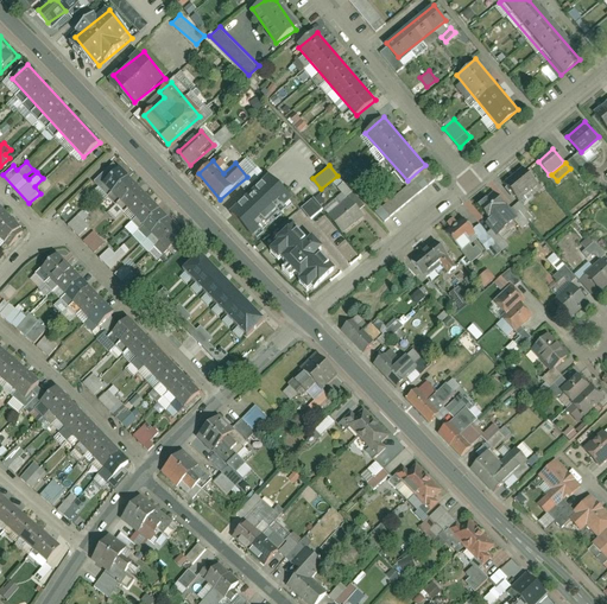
[(105,183),(166,250),(184,235),(122,166),(105,183)]
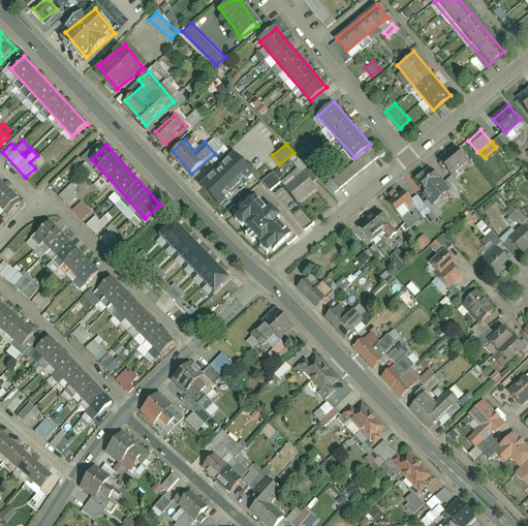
[(466,157),(456,146),(441,158),(451,169),(466,157)]
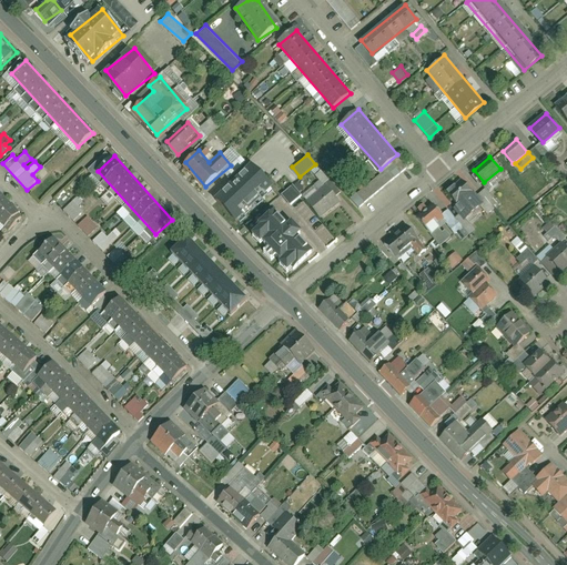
[(218,199),(238,220),(273,187),(253,165),(218,199)]
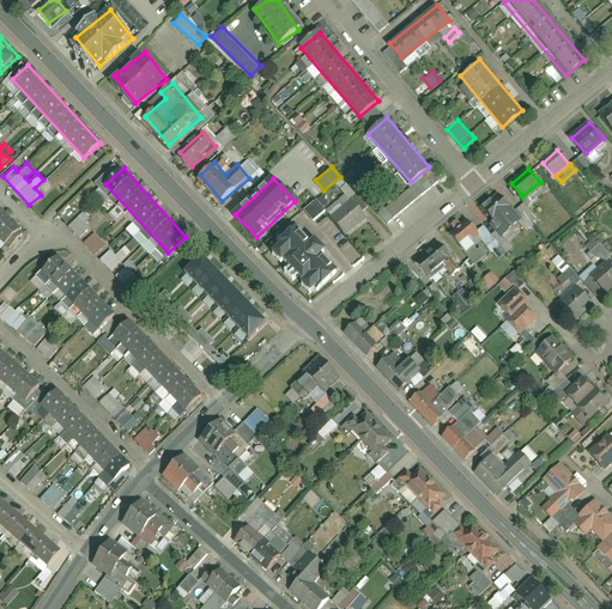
[(510,206),(498,192),(480,207),(503,235),(515,225),(504,212),(510,206)]
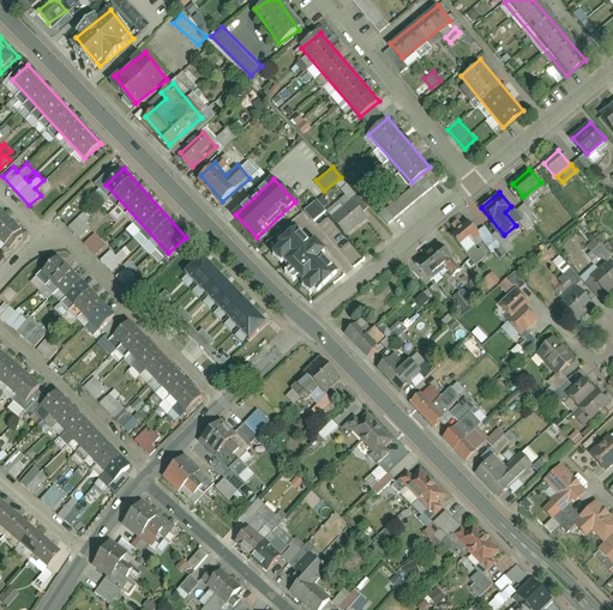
[(317,197),(304,209),(313,219),(326,209),(317,197)]
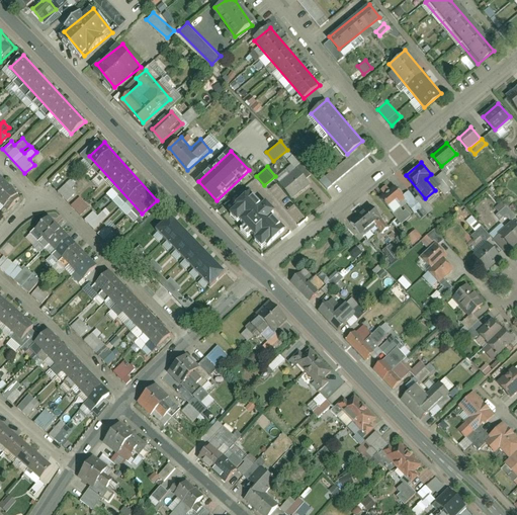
[(310,183),(298,168),(281,181),(292,196),(310,183)]
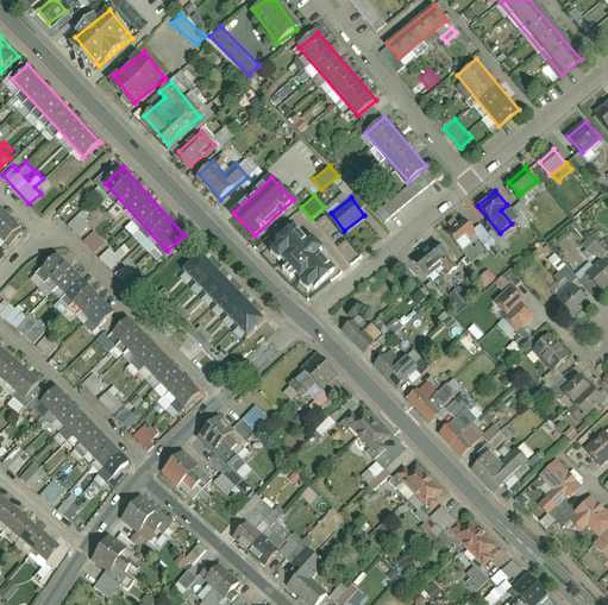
[(0,237),(10,246),(24,232),(0,207),(0,237)]
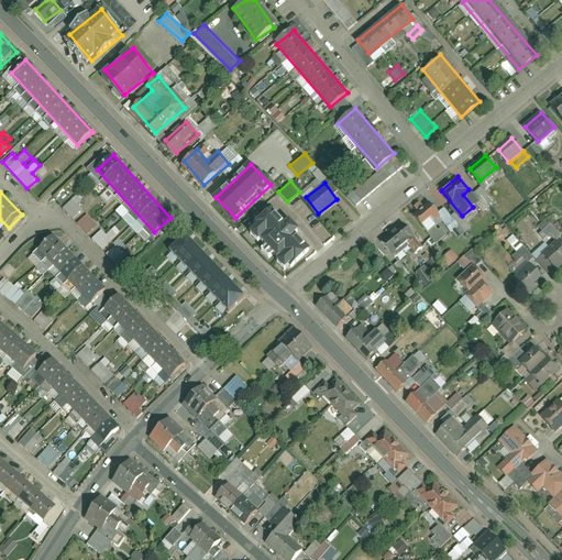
[(73,217),(83,208),(78,202),(83,198),(77,193),(63,206),(73,217)]
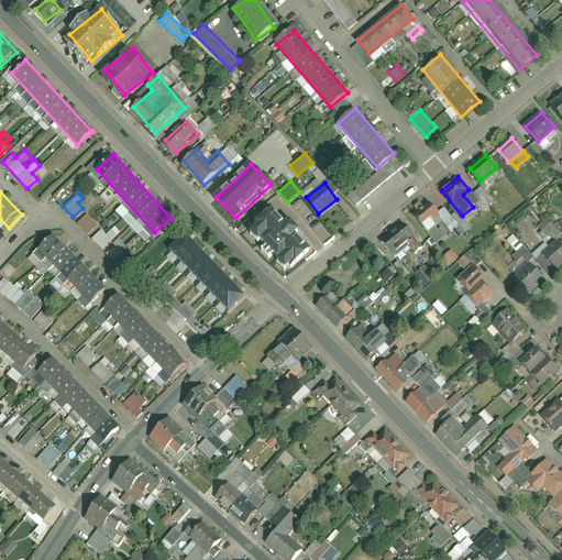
[(431,204),(430,202),(416,213),(423,223),(438,212),(431,204)]
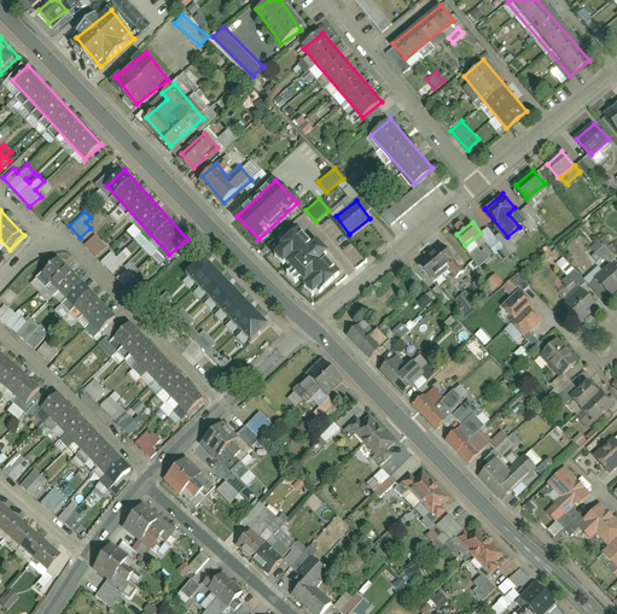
[(83,243),(95,256),(108,245),(95,232),(83,243)]
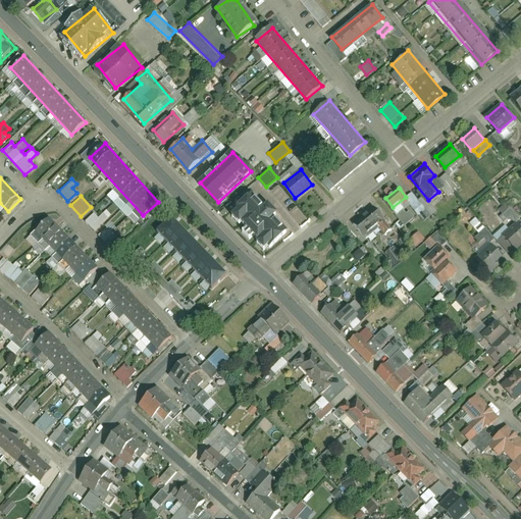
[(241,201),(228,211),(265,252),(285,234),(266,212),(262,216),(251,205),(248,209),(241,201)]
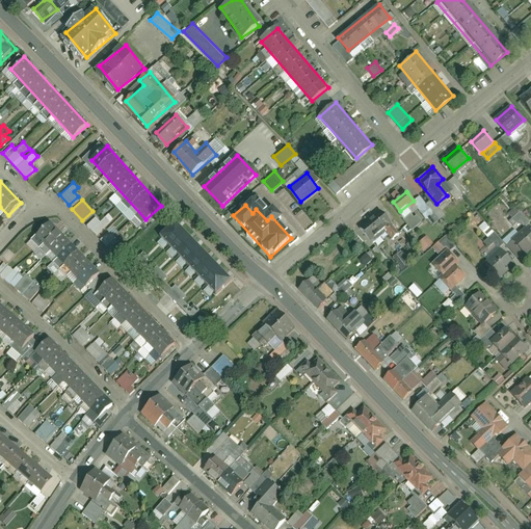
[(515,206),(509,211),(512,215),(520,210),(515,206)]
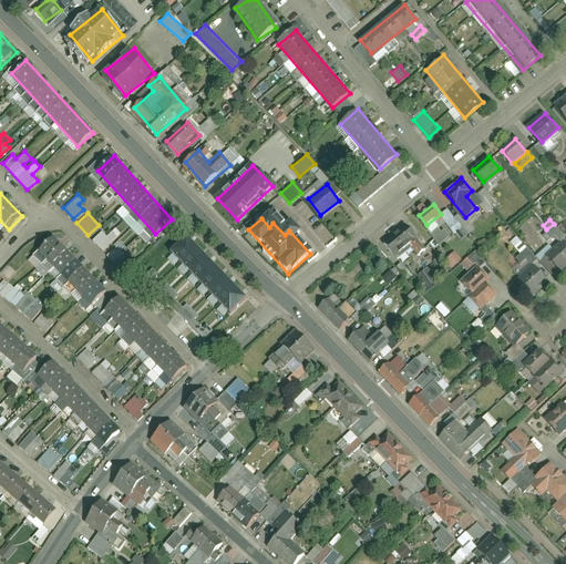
[(419,235),(409,224),(388,243),(398,254),(419,235)]
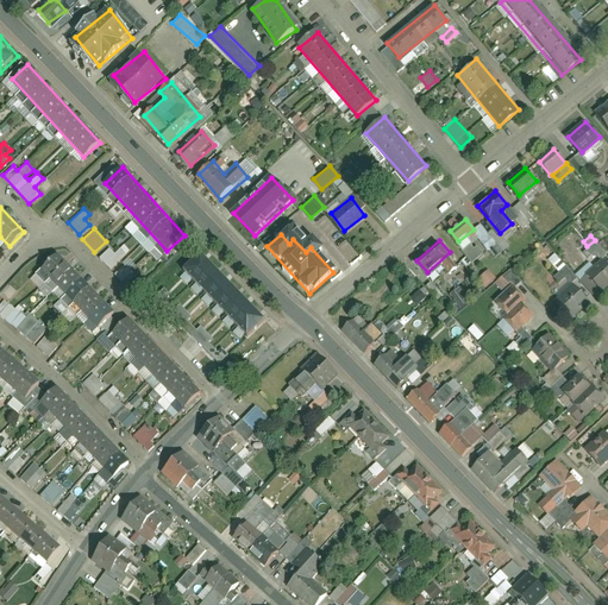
[(583,251),(589,258),(601,247),(595,240),(583,251)]
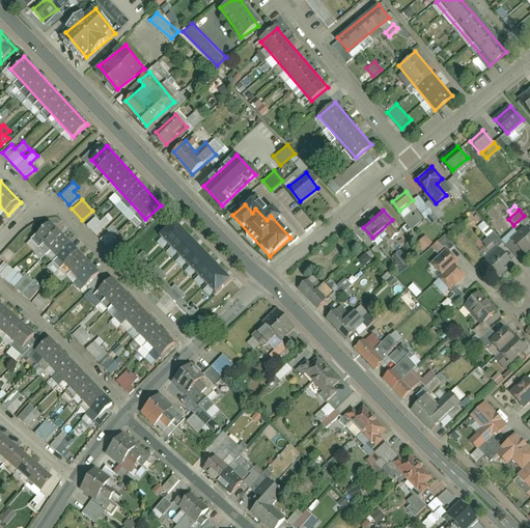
[(101,219),(95,215),(86,223),(96,233),(113,217),(108,212),(101,219)]
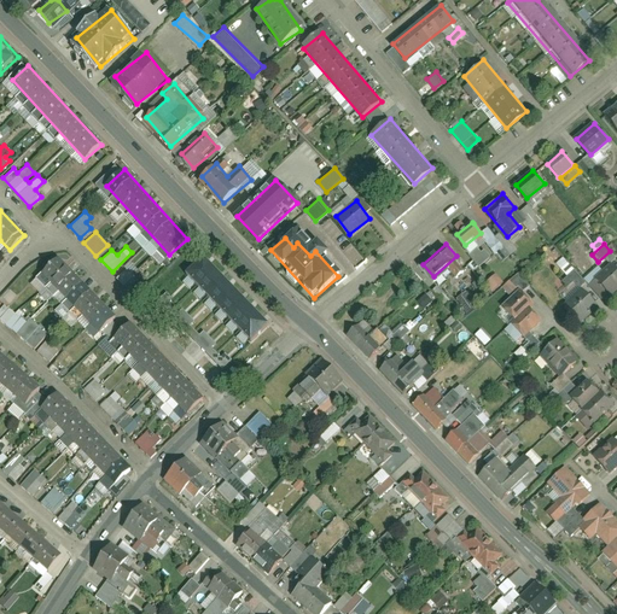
[(269,322),(203,256),(186,272),(252,339),(269,322)]
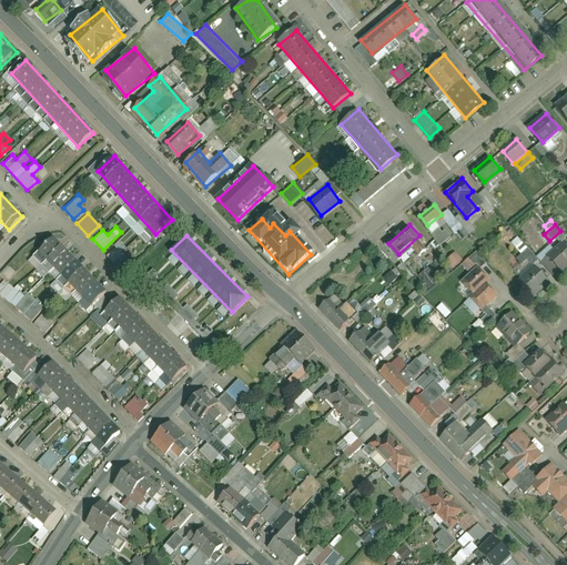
[(92,305),(107,291),(56,238),(40,252),(92,305)]
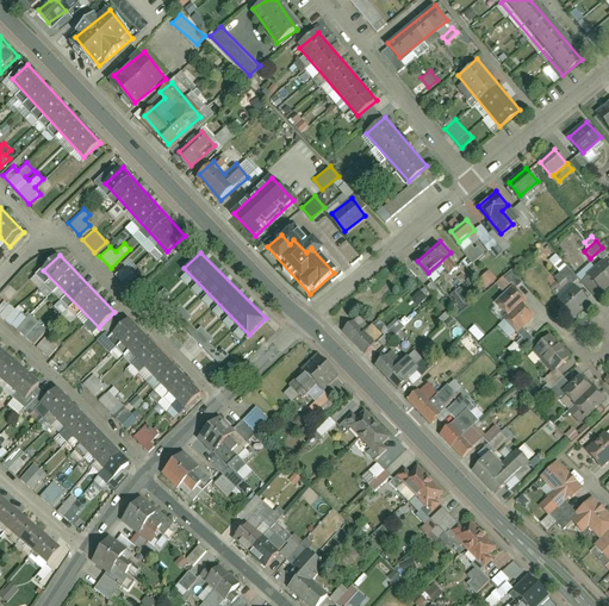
[(129,283),(143,270),(130,257),(116,269),(129,283)]
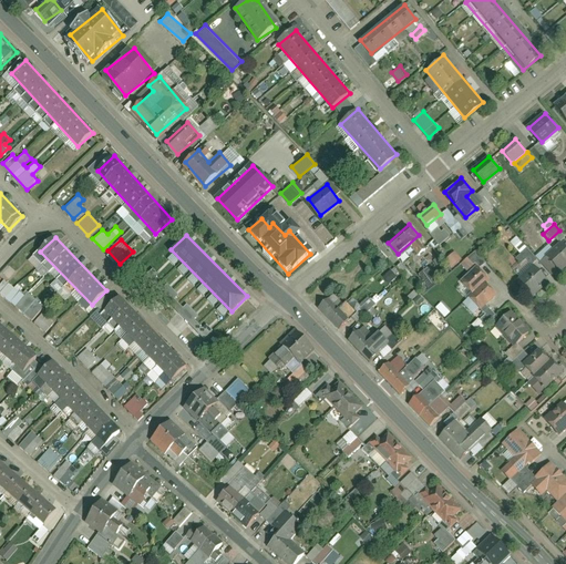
[(565,248),(562,243),(545,258),(557,273),(565,264),(565,248)]
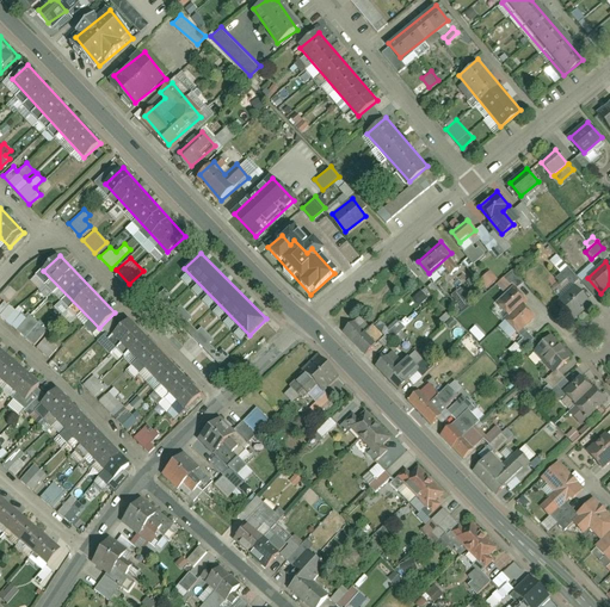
[(413,279),(417,274),(407,265),(402,268),(413,279)]
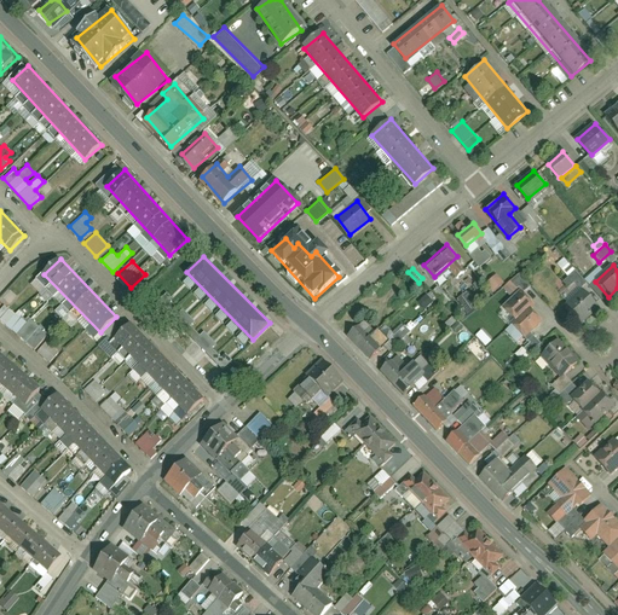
[(485,282),(494,290),(504,280),(497,272),(485,282)]
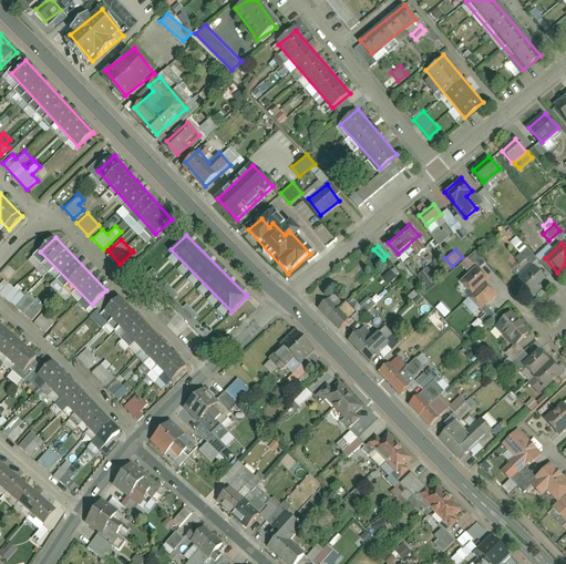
[(534,264),(516,279),(530,295),(547,279),(534,264)]
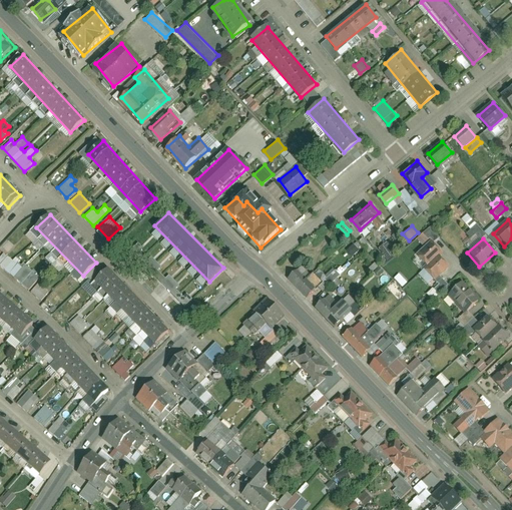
[(138,240),(128,250),(171,292),(165,298),(177,310),(191,296),(186,292),(183,295),(175,288),(180,284),(168,273),(165,276),(158,269),(160,267),(141,248),(144,246),(138,240)]
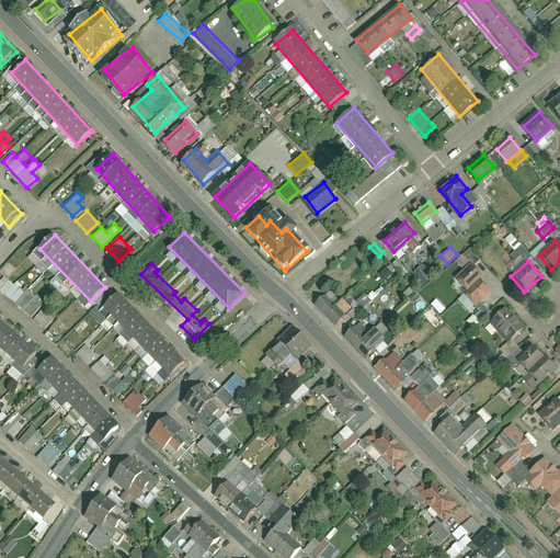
[(481,279),(484,275),(473,263),(458,277),(469,288),(481,279)]
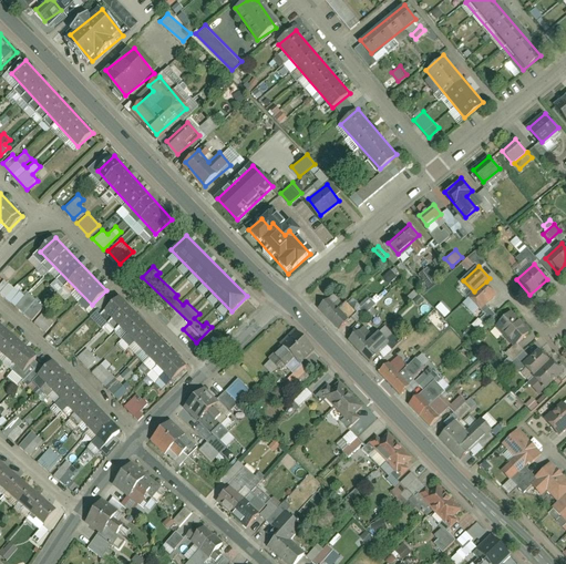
[(4,277),(0,282),(0,291),(32,319),(44,305),(17,283),(14,286),(4,277)]
